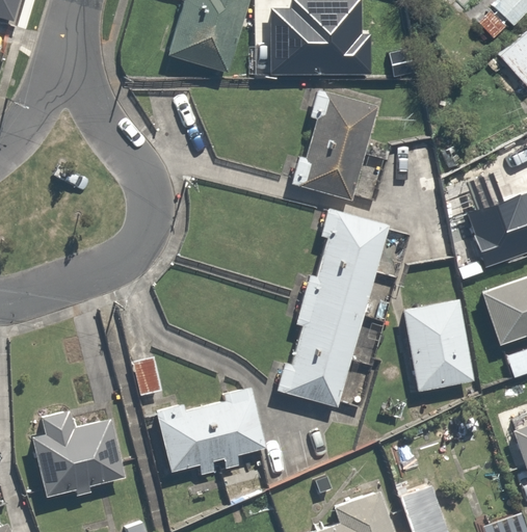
[(0,0),(0,16),(19,22),(24,0),(0,0)]
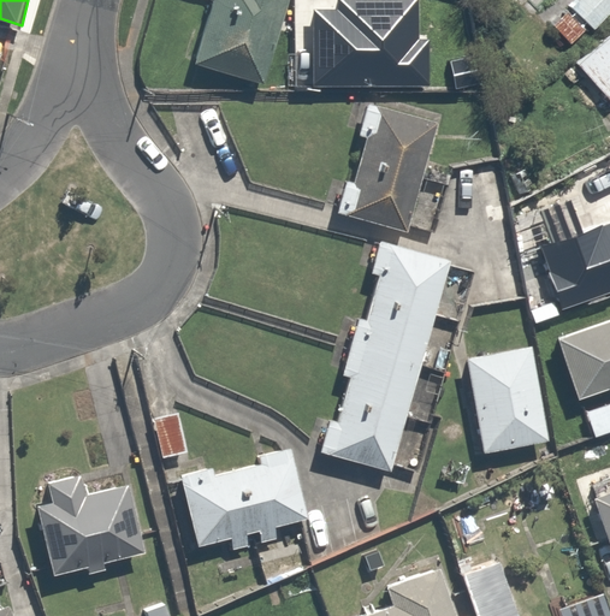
[(218,0),(200,65),(271,86),(295,0),(218,0)]
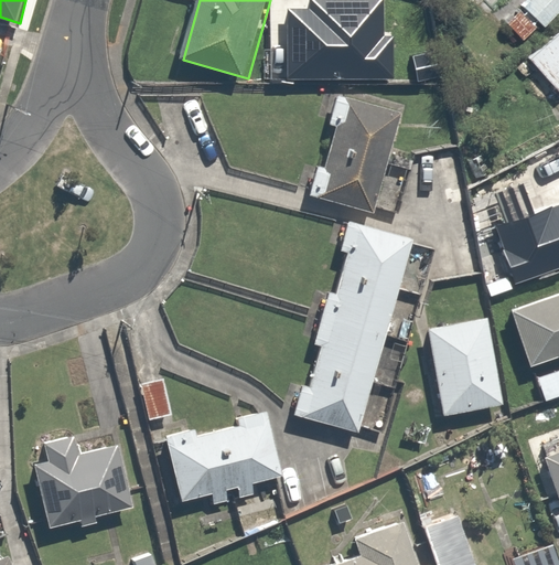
[(294,9),(294,78),(399,78),(399,36),(390,36),(389,0),(314,0),(315,9),(294,9)]
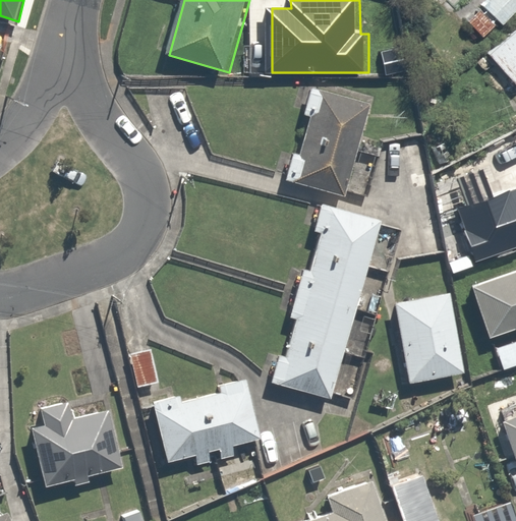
[(515,0),(491,0),(471,21),(492,41),(515,14),(515,0)]
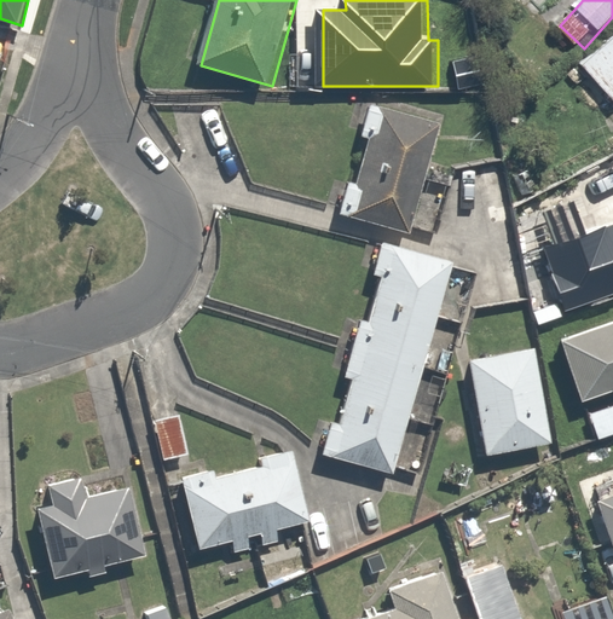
[(612,36),(582,65),(612,98),(612,36)]
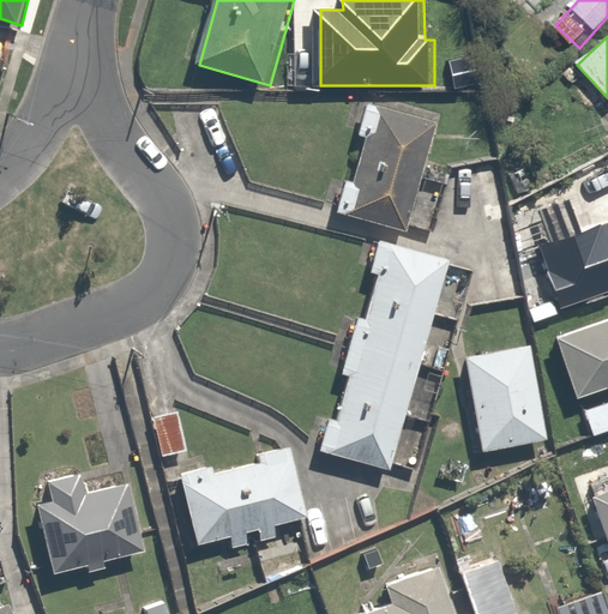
[(405,232),(437,122),(367,102),(357,136),(366,138),(353,182),(345,180),(336,212),(405,232)]
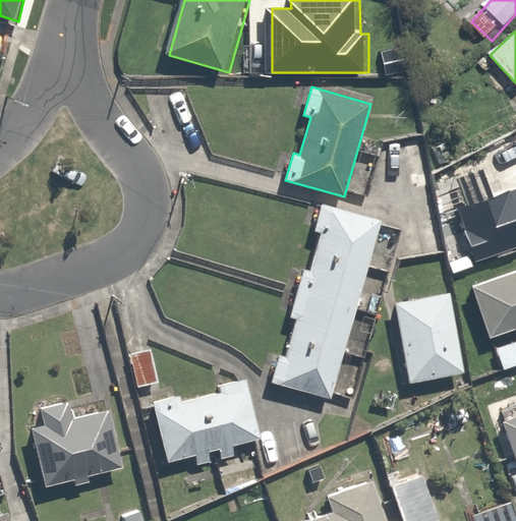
[(271,383),(331,400),(356,308),(361,292),(382,221),(322,204),(313,231),(321,233),(309,271),(303,269),(289,317),(296,320),(285,356),(279,355),(271,383)]
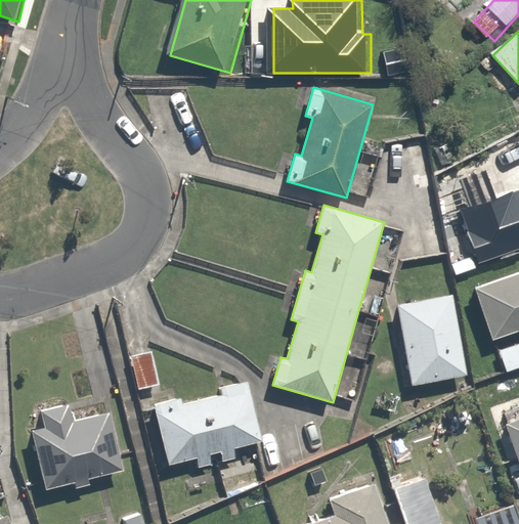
[(518,270),(475,287),(506,374),(518,368),(518,270)]
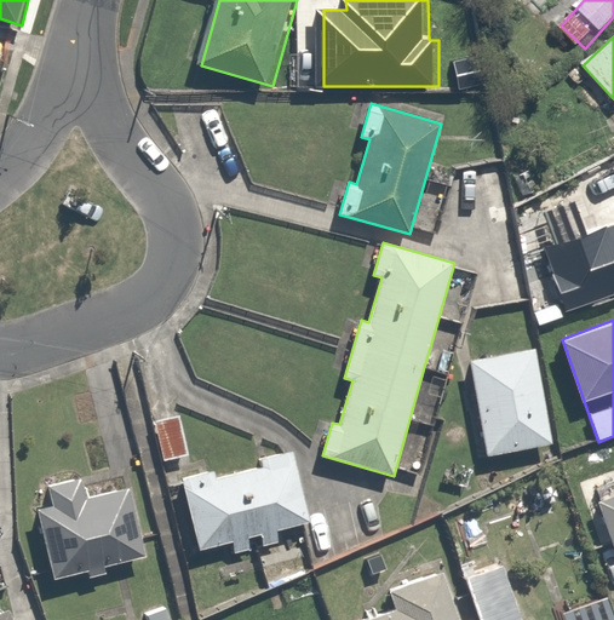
[(443,351),(430,348),(424,367),(439,371),(443,351)]
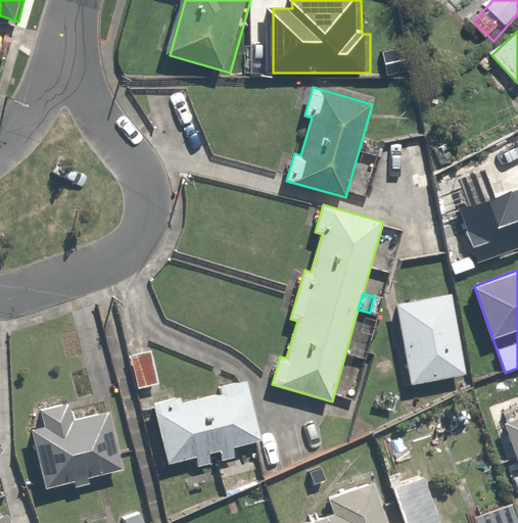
[(452,294),(395,304),(411,385),(466,374),(452,294)]
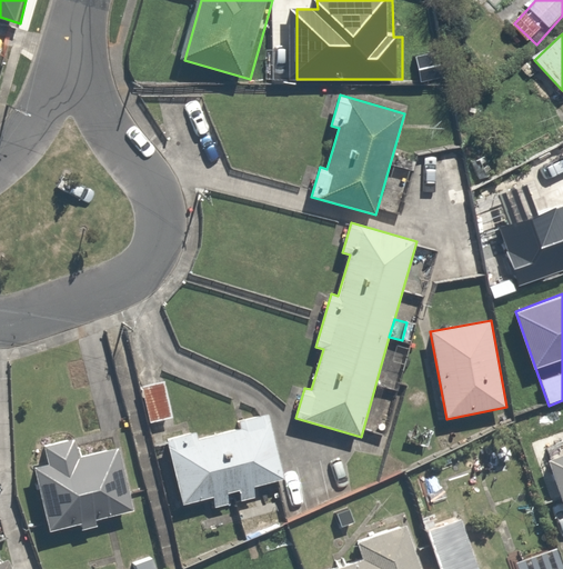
[(204,430),(169,439),(186,507),(234,495),(244,535),(281,526),(271,483),(285,479),(269,411),(239,419),(241,428),(207,437),(204,430)]
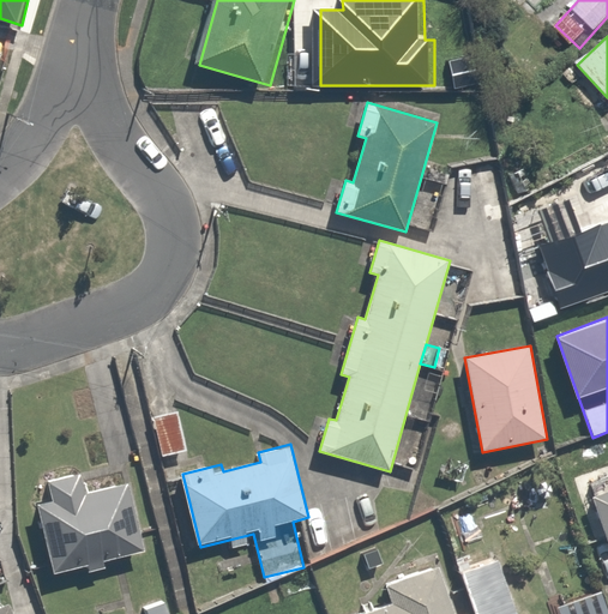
[(52,485),(55,499),(38,504),(58,576),(145,552),(127,481),(90,491),(86,476),(52,485)]
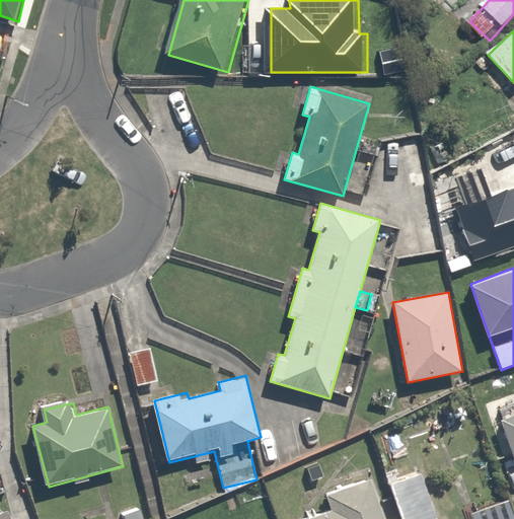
[(513,415),(498,422),(513,460),(513,415)]
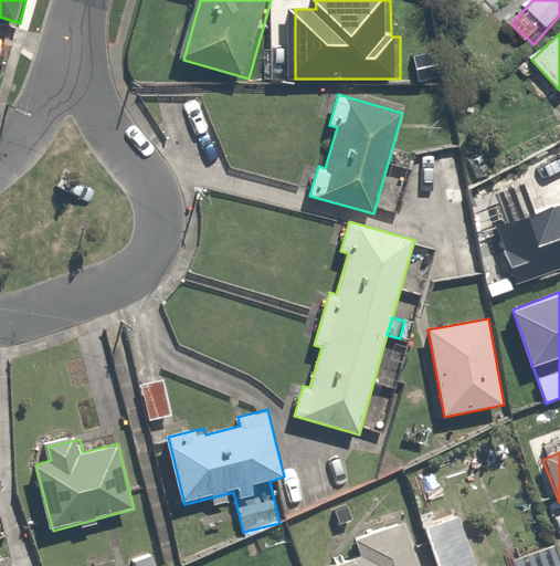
[(360,561),(341,565),(424,565),(410,522),(354,541),(360,561)]
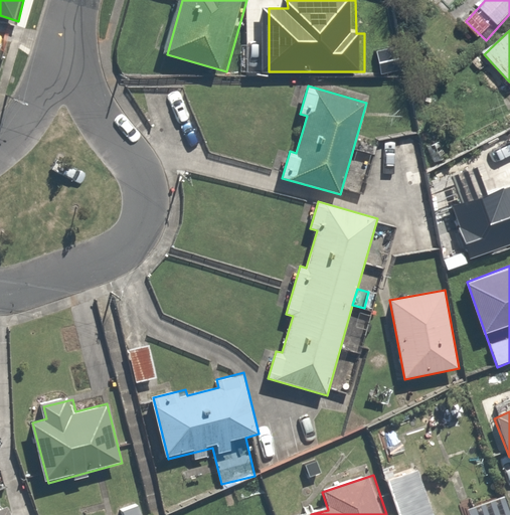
[(509,511),(501,490),(465,504),(468,514),(509,514),(509,511)]
